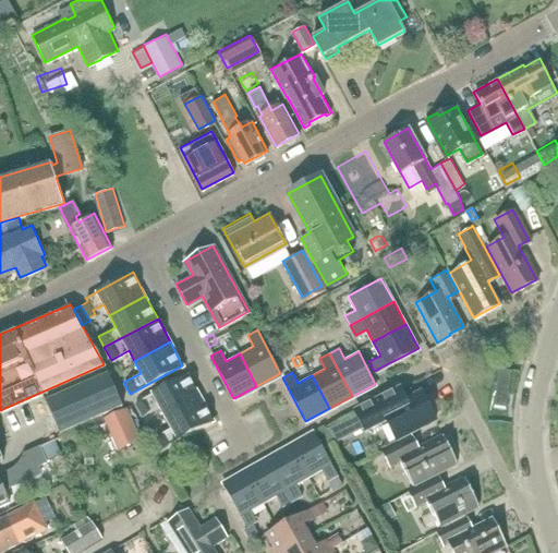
[(57,432),(120,406),(107,373),(44,399),(57,432)]
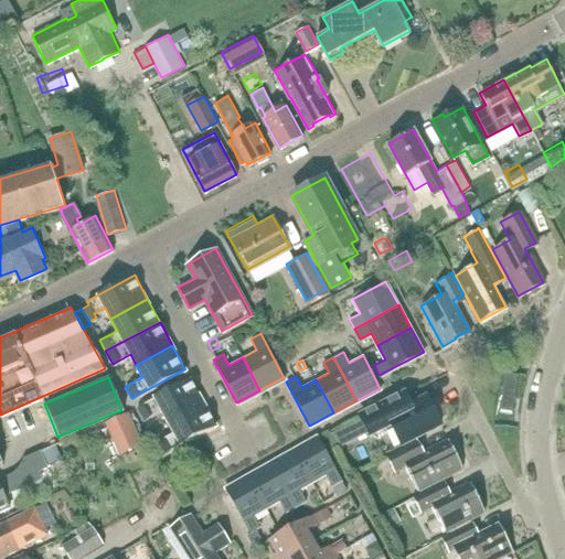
[(189,377),(137,406),(145,419),(161,410),(167,420),(202,400),(189,377)]
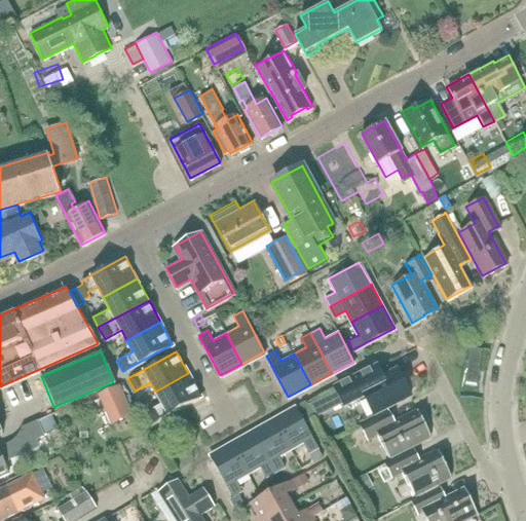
[(333,387),(326,391),(333,405),(340,402),(342,405),(363,395),(372,413),(409,395),(396,369),(381,375),(376,366),(333,387)]
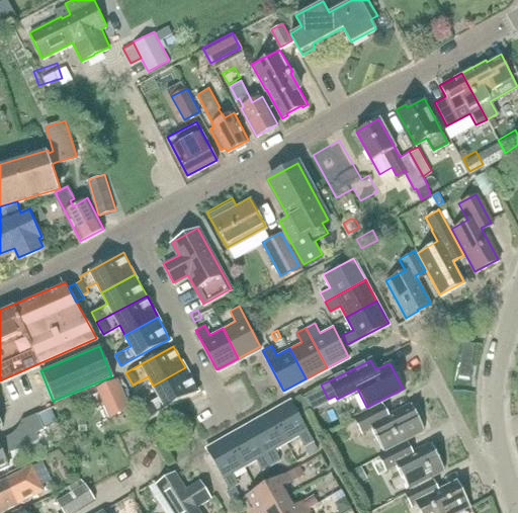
[(159,396),(143,405),(150,416),(197,390),(185,367),(153,386),(159,396)]
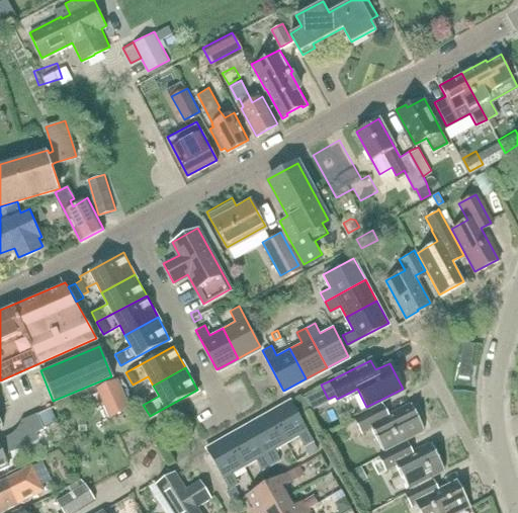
[(110,414),(130,406),(117,376),(97,386),(110,414)]
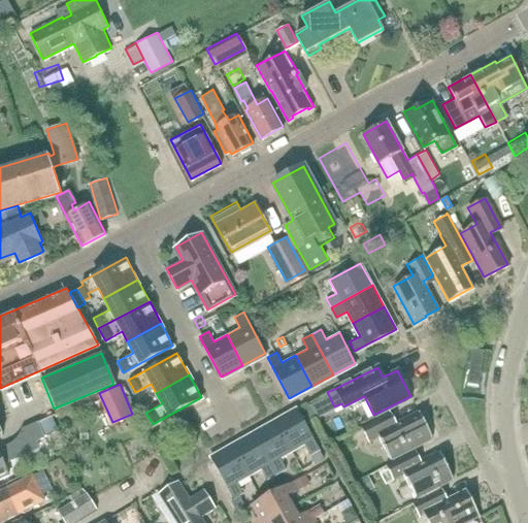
[(298,398),(306,416),(331,404),(323,387),(298,398)]
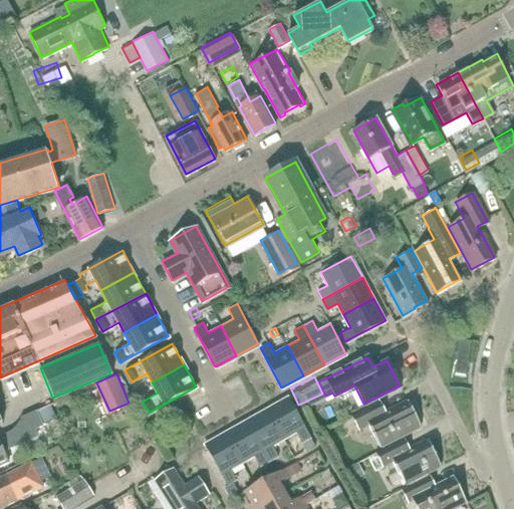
[(315,444),(310,436),(287,397),(266,409),(283,438),(295,431),(301,441),(302,441),(306,448),(315,444)]
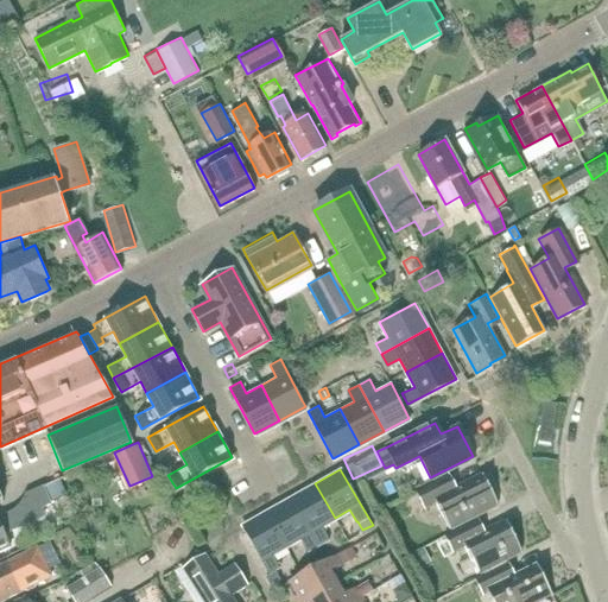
[(495,502),(481,473),(454,486),(448,474),(413,492),(420,506),(434,499),(447,527),(495,502)]
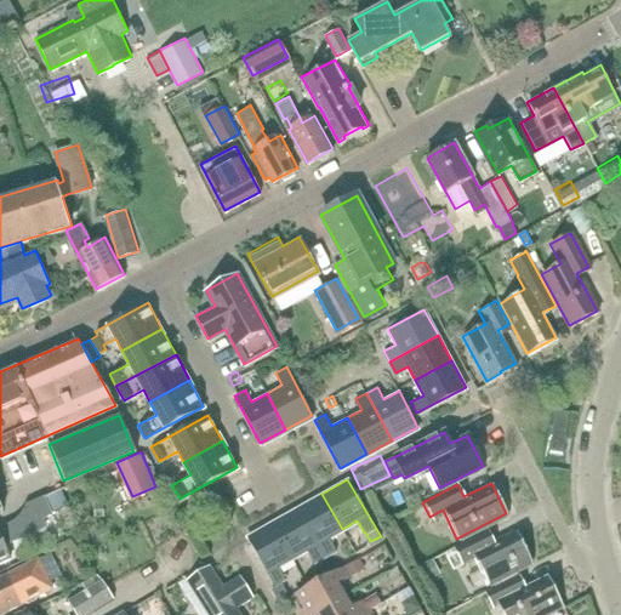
[(20,510),(17,513),(21,522),(24,523),(50,512),(41,494),(22,502),(21,506),(20,510)]
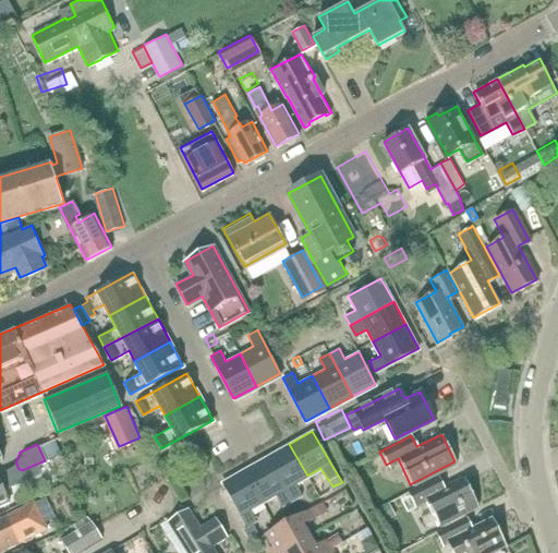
[(295,483),(307,476),(289,444),(267,457),(291,499),(301,493),(295,483)]
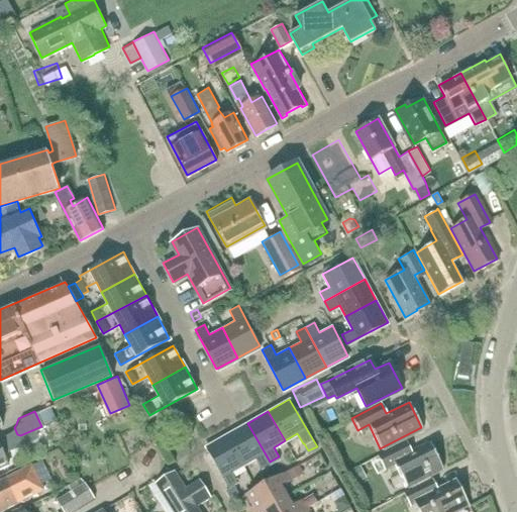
[(260,468),(270,462),(247,423),(226,434),(243,464),(253,457),(260,468)]
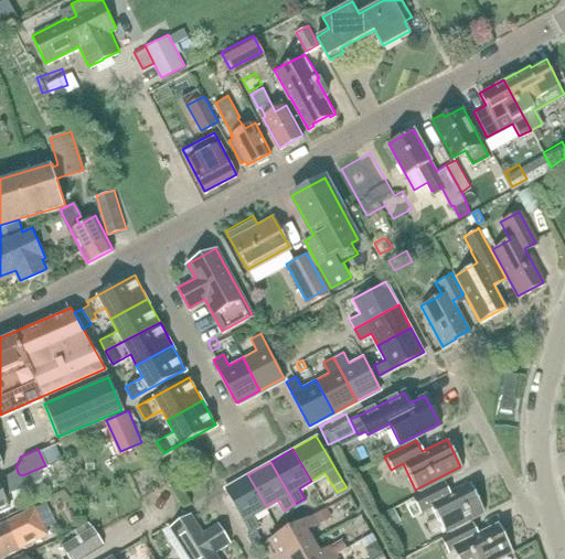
[(253,514),(266,506),(247,474),(224,488),(248,530),(258,524),(253,514)]
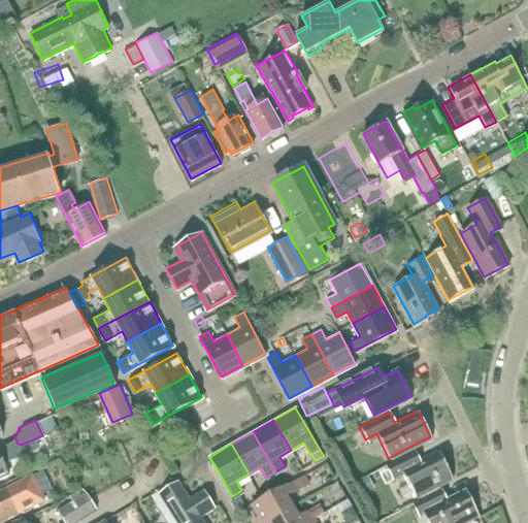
[(451,477),(437,451),(419,460),(413,449),(384,463),(391,478),(401,471),(414,496),(451,477)]
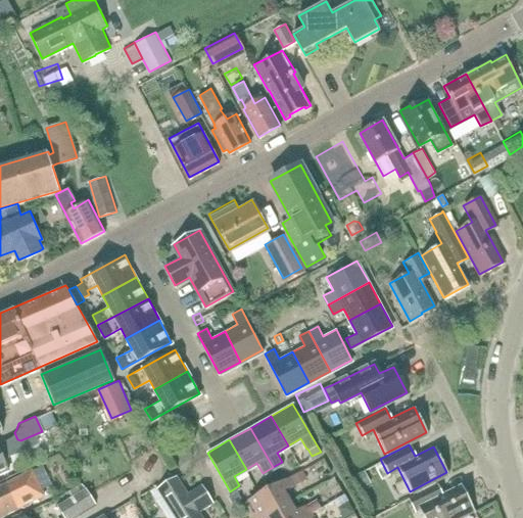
[(301,468),(289,475),(295,484),(306,477),(301,468)]
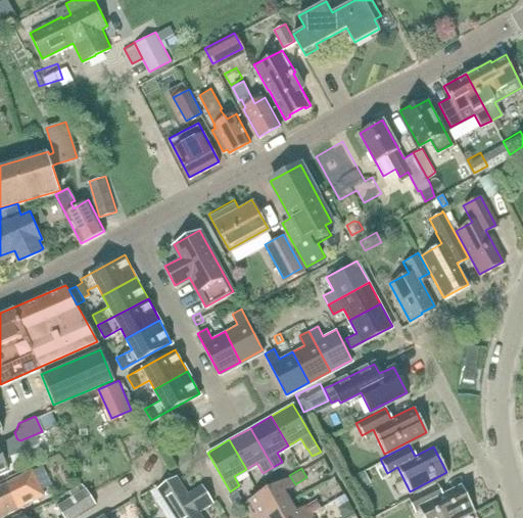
[(42,495),(39,487),(30,469),(4,481),(16,507),(21,505),(24,506),(30,503),(30,501),(42,495)]
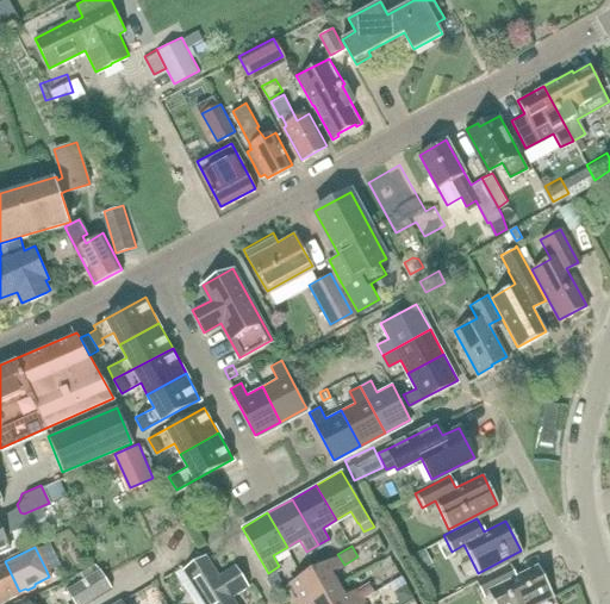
[(419,567),(431,561),(424,547),(412,554),(419,567)]
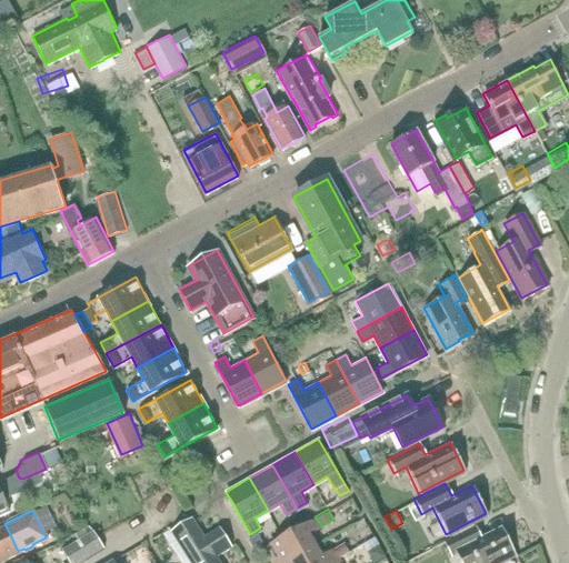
[(276,562),(280,562),(315,543),(309,533),(321,526),(315,516),(270,542),(279,555),(273,559),(276,562)]
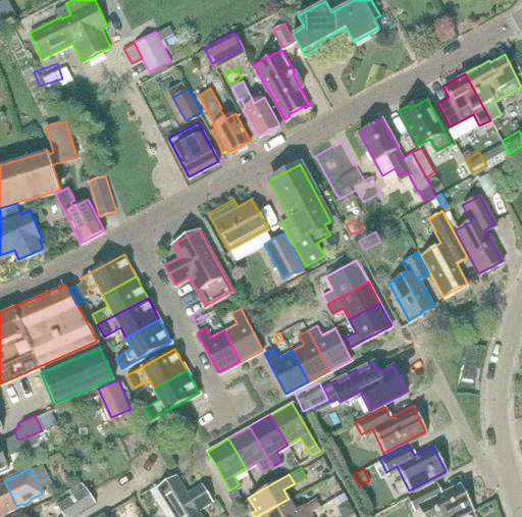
[(201,516),(197,511),(213,501),(202,481),(186,492),(175,475),(156,487),(174,516),(201,516)]
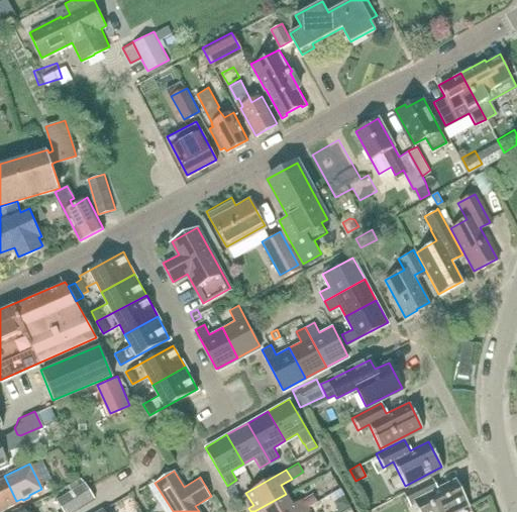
[(0,509),(16,501),(4,476),(0,478),(0,509)]
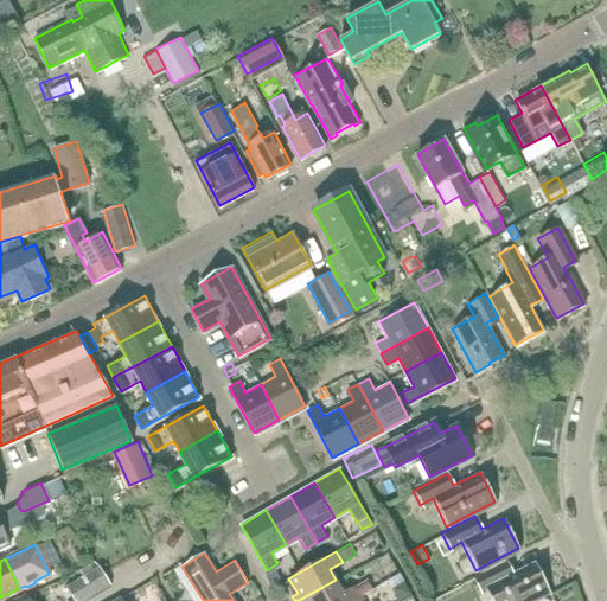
[(526,600),(549,590),(534,560),(512,570),(506,560),(473,577),(480,592),(486,589),(491,600),(526,600)]
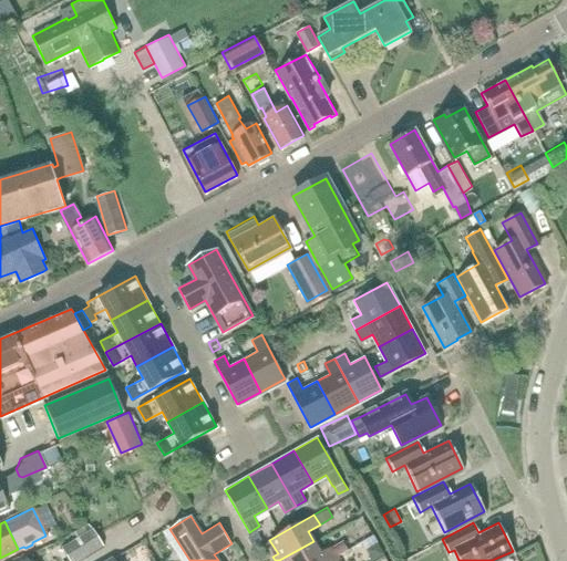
[(75,560),(103,544),(95,533),(93,528),(61,548),(69,560),(75,560)]
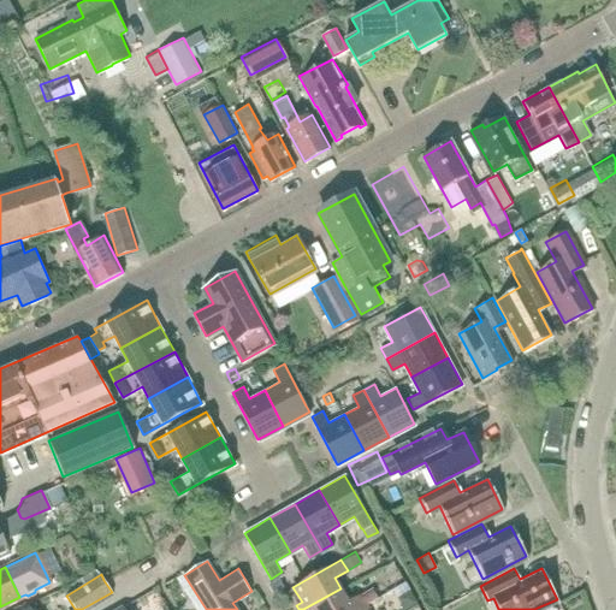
[(272,580),(270,582),(273,590),(277,588),(284,584),(279,576),(272,580)]
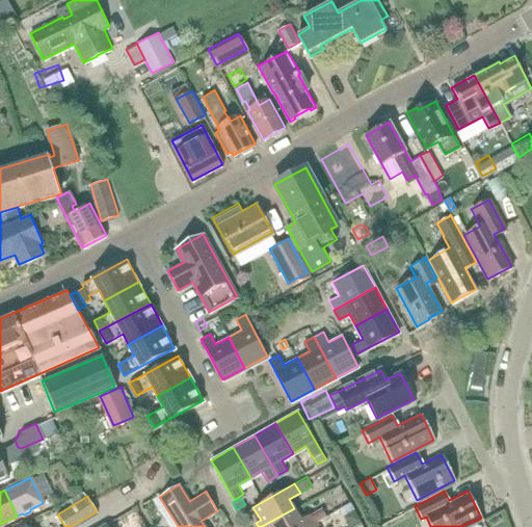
[(323,505),(311,512),(316,520),(316,521),(327,514),(323,505)]
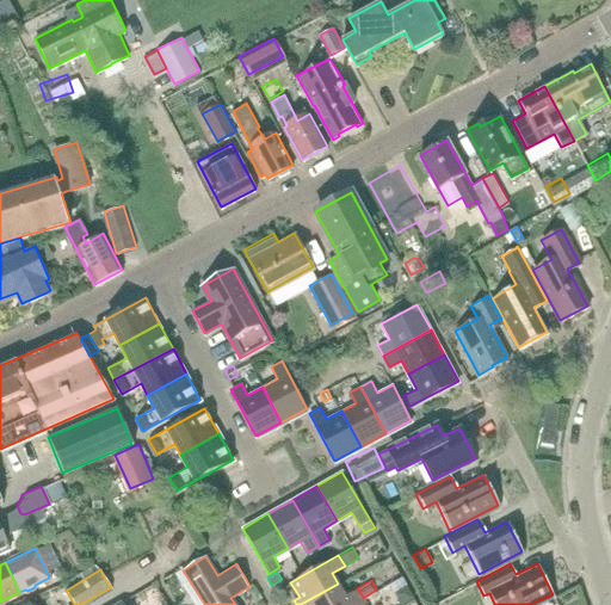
[(363,597),(357,588),(345,596),(338,584),(301,604),(350,604),(363,598),(363,597)]
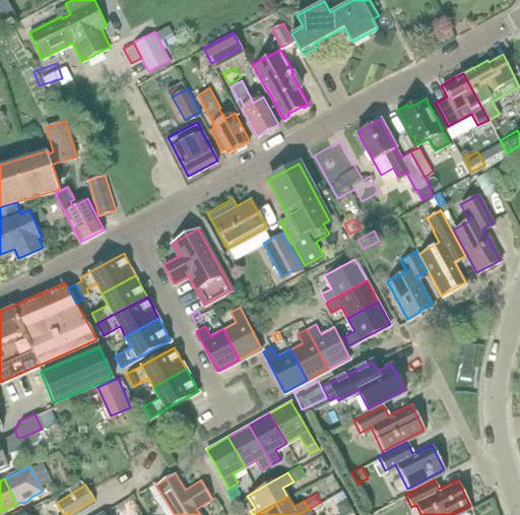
[(352,507),(346,497),(339,500),(338,506),(342,513),(352,507)]
